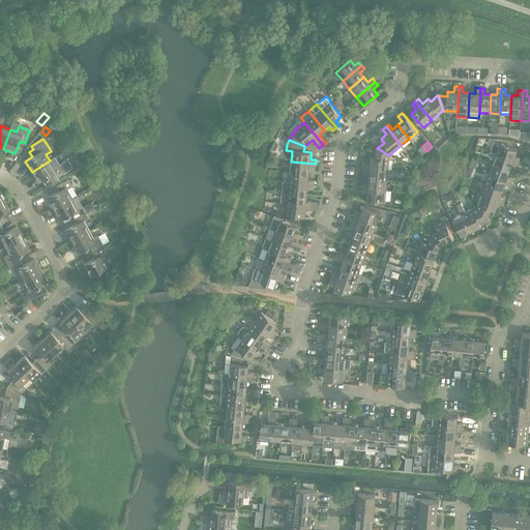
[(490,151),(496,153),(519,162),(521,157),(514,155),(517,149),(499,143),(495,142),(493,143),(490,151)]
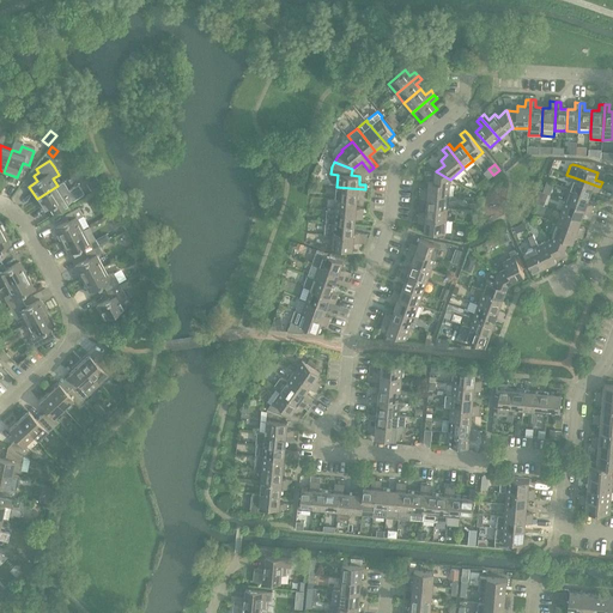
[(422,189),(420,194),(449,196),(450,180),(436,171),(435,182),(429,182),(429,189),(422,189)]
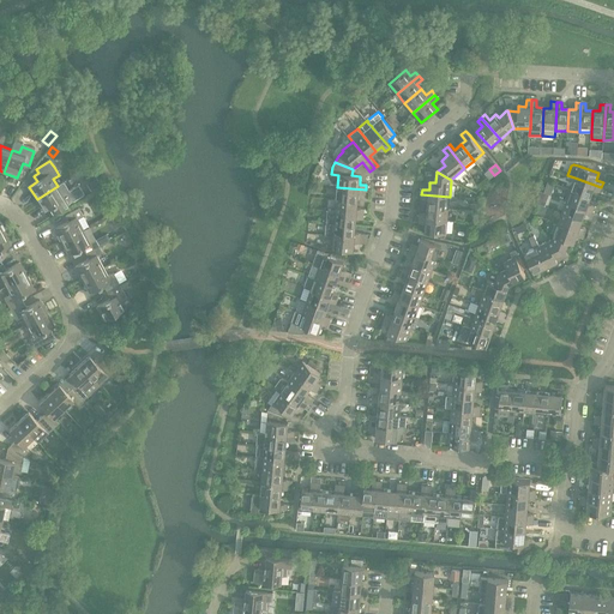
[(96,178),(86,184),(91,191),(101,185),(96,178)]
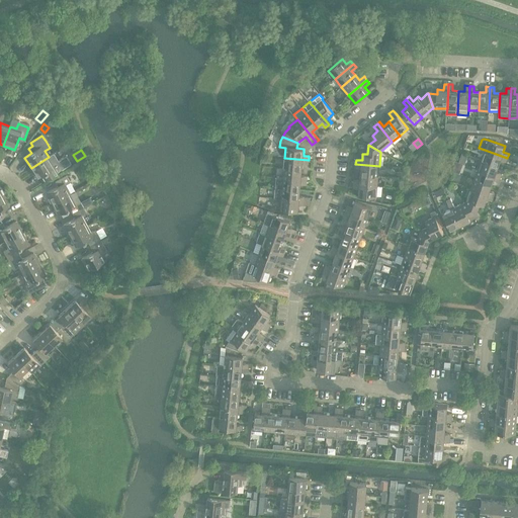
[(485,150),(481,160),(498,166),(500,160),(506,162),(507,158),(485,150)]
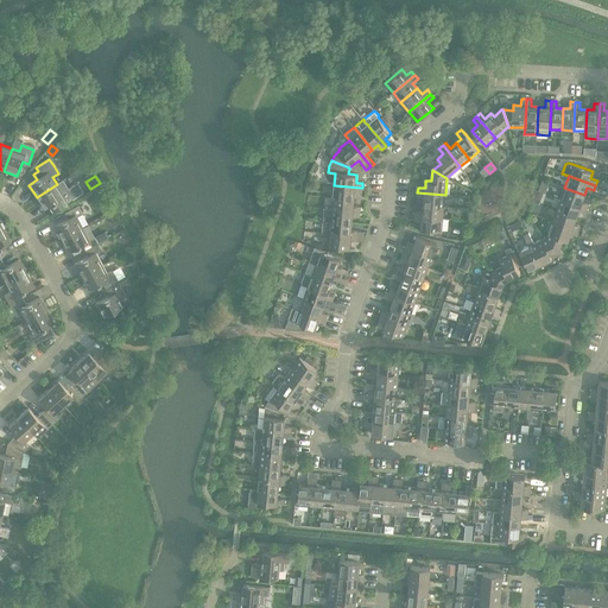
[(37,197),(44,209),(55,202),(58,208),(74,198),(83,191),(77,183),(69,189),(63,181),(57,184),(37,197)]
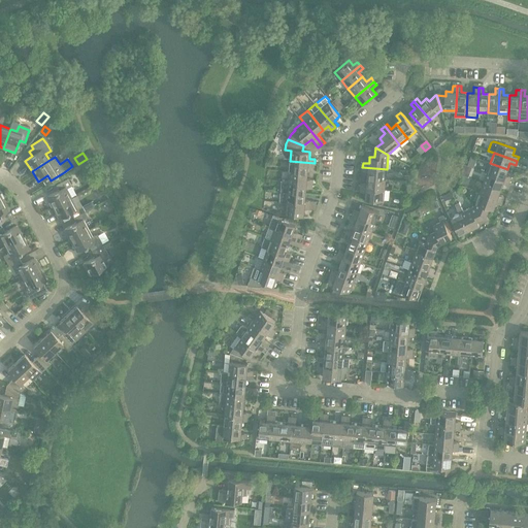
[(290,161),(289,171),(290,171),(307,173),(308,167),(315,168),(315,163),(290,161)]
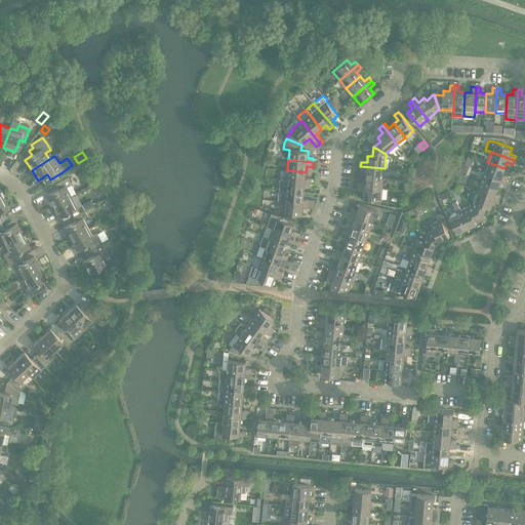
[(487,162),(484,171),(507,179),(509,176),(502,174),(505,168),(487,162)]
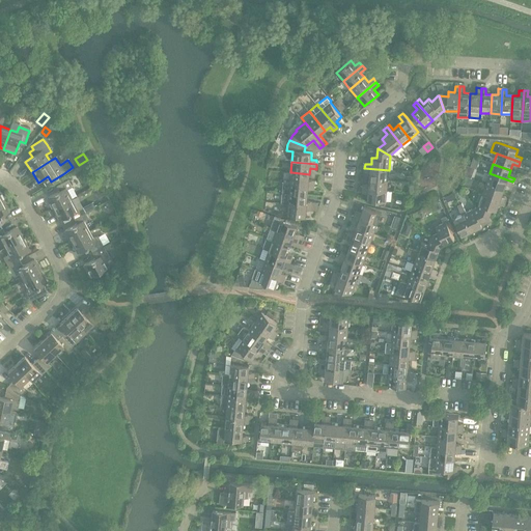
[(90,166),(83,170),(87,178),(94,174),(90,166)]
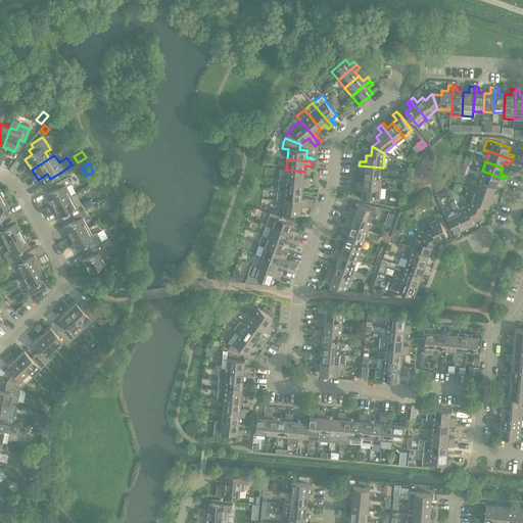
[(365,171),(364,176),(382,178),(383,168),(359,165),(359,170),(365,171)]
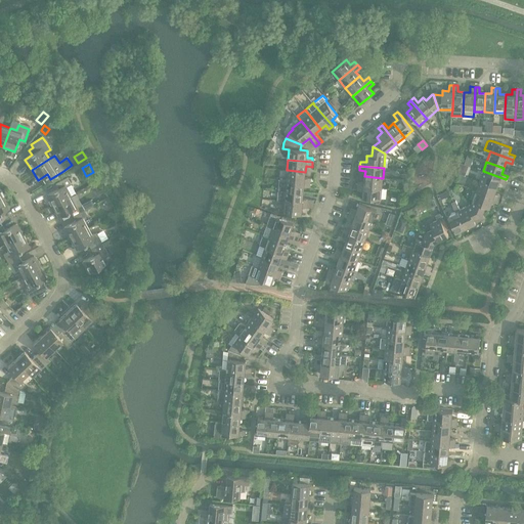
[(287,170),(286,180),(310,182),(311,178),(305,178),(305,172),(288,170),(287,170)]
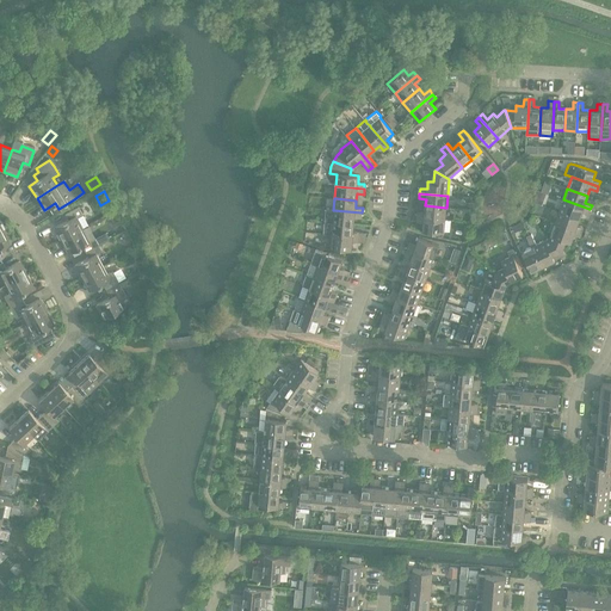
[(563,199),(559,211),(579,218),(581,213),(588,215),(590,209),(563,199)]
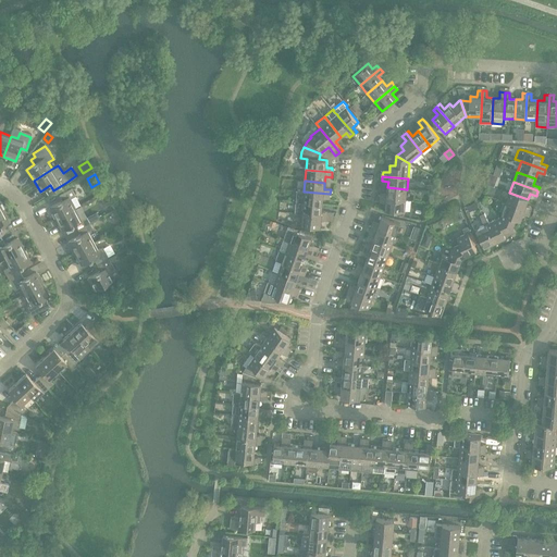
[(381,194),(381,198),(406,200),(407,189),(387,187),(387,194),(381,194)]
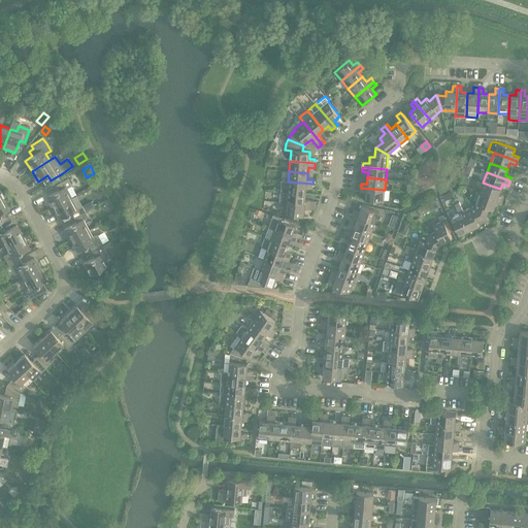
[(47,197),(53,207),(71,198),(71,197),(76,195),(68,178),(56,185),(59,191),(47,197)]
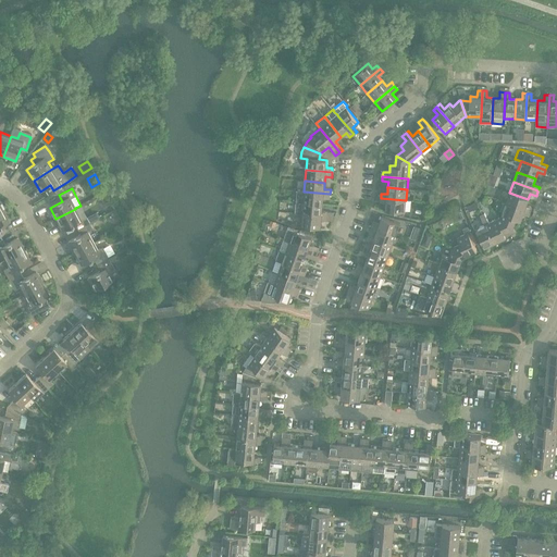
[(297,192),(296,202),(323,205),(323,198),(330,199),(330,194),(304,192),(304,193),(297,192)]
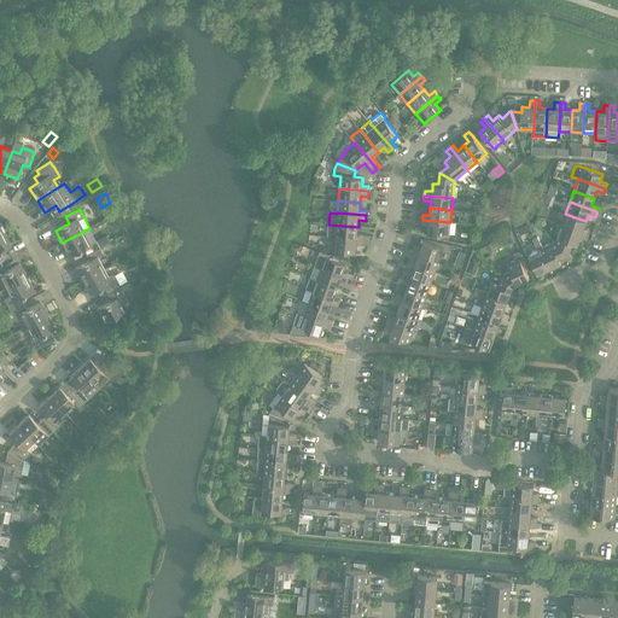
[(565,214),(561,225),(588,235),(590,231),(583,228),(586,221),(565,214)]
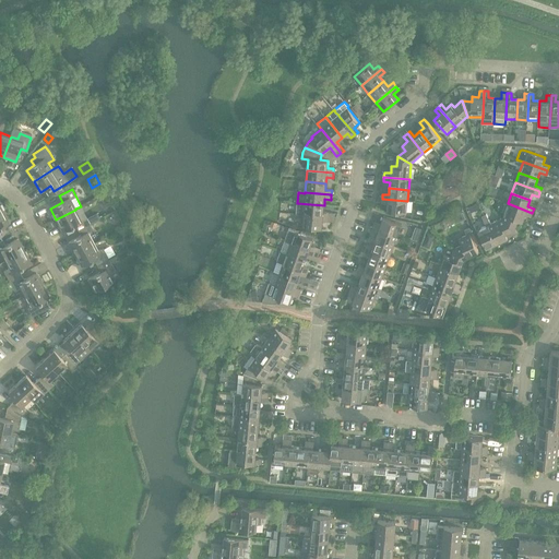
[(406,213),(407,201),(382,199),(381,203),(388,204),(387,211),(406,213)]
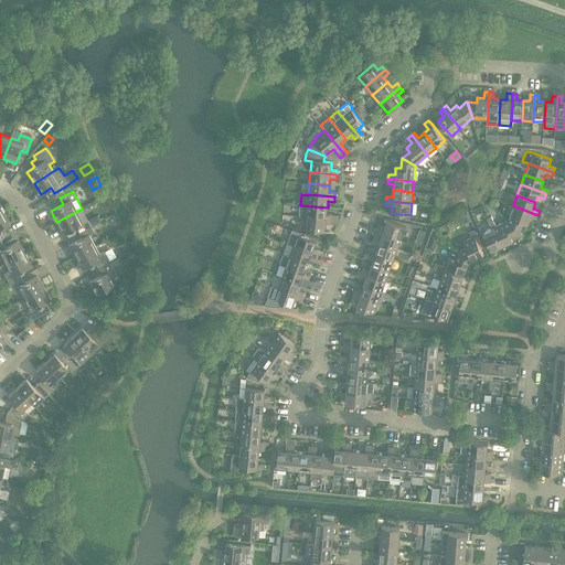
[(299,216),(306,217),(306,216),(332,220),(338,220),(339,215),(327,214),(328,208),(300,205),(299,216)]
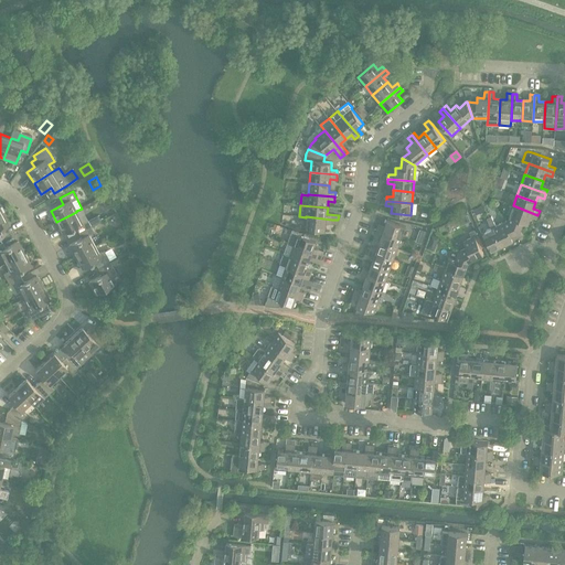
[(513,205),(508,221),(509,221),(520,232),(523,222),(528,224),(531,217),(536,220),(537,215),(513,205)]
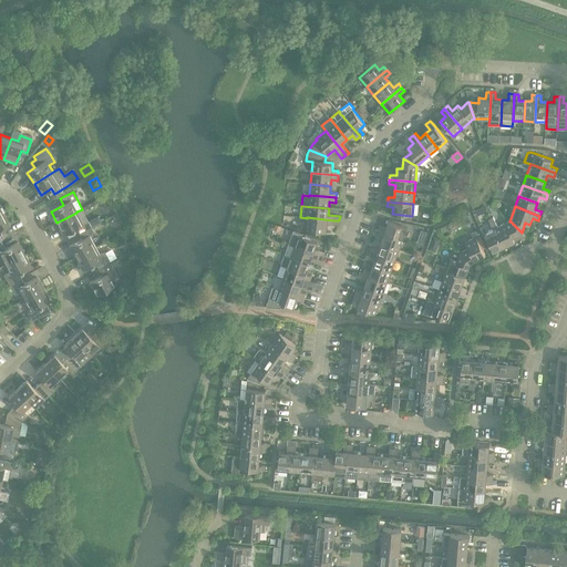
[(76,228),(79,234),(91,227),(89,222),(83,224),(76,213),(57,223),(63,235),(76,228)]
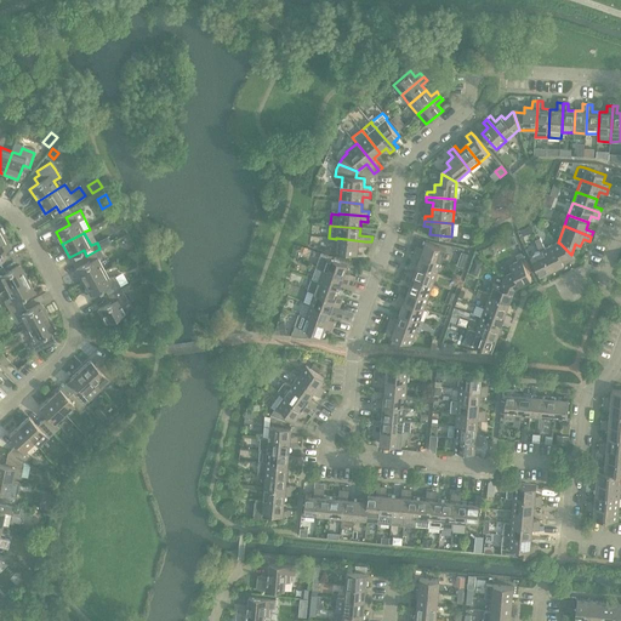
[(10,248),(4,235),(0,237),(0,261),(4,260),(0,254),(10,248)]
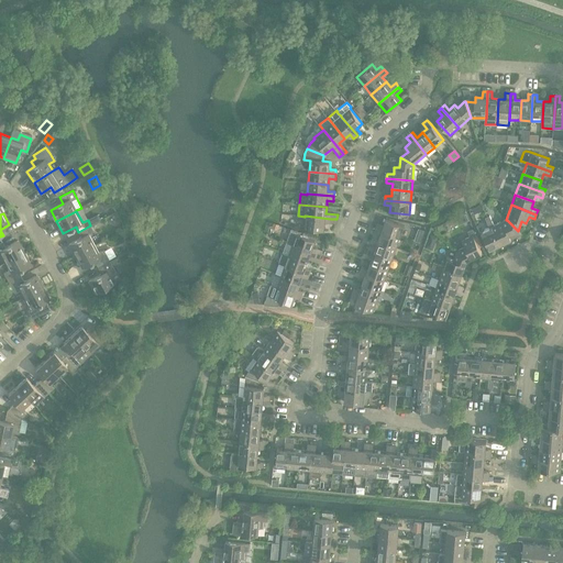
[(337,224),(337,219),(331,219),(305,216),(305,217),(304,228),(324,230),(324,223),(337,224)]
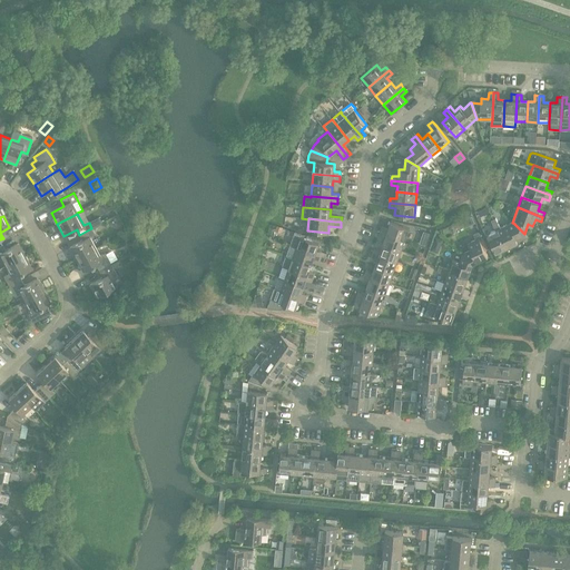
[(382,227),(381,232),(405,241),(410,229),(390,223),(387,229),(382,227)]
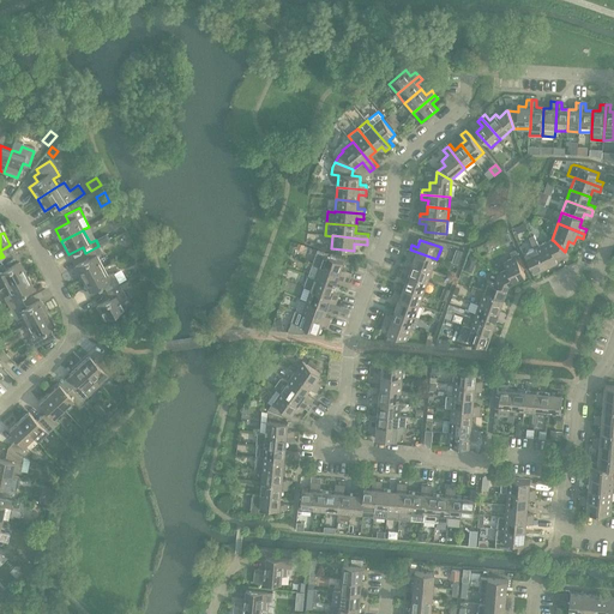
[(536,247),(546,266),(558,262),(570,256),(565,252),(553,240),(552,240),(540,246),(536,247)]
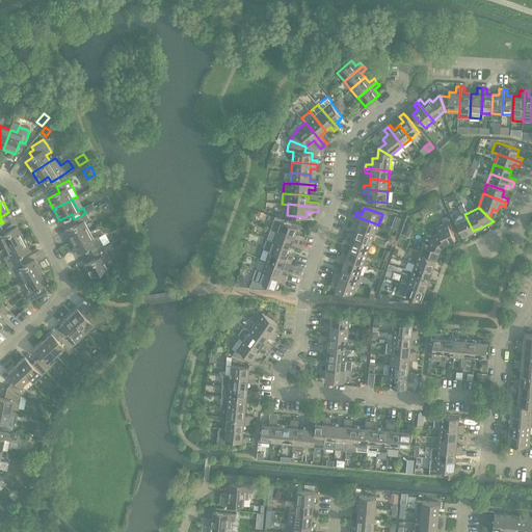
[(462,236),(473,231),(464,214),(468,213),(466,209),(460,211),(462,215),(454,219),(462,236)]
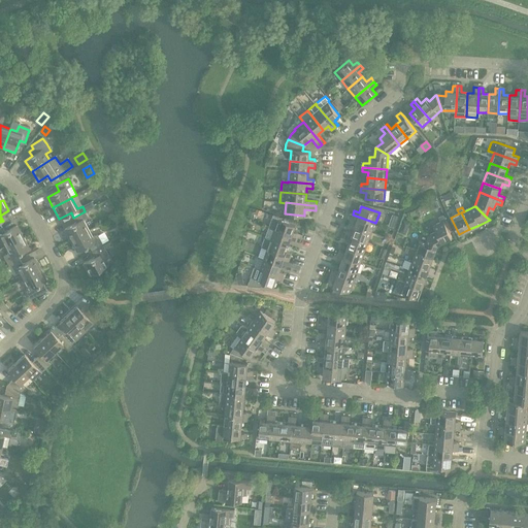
[(65,229),(70,240),(89,230),(84,220),(88,217),(85,211),(73,218),(76,223),(65,229)]
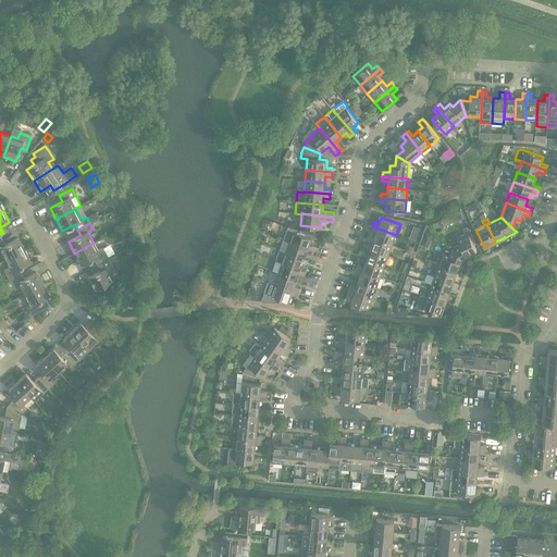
[(283,240),(289,243),(289,242),(313,250),(316,247),(309,245),(313,234),(305,231),(295,229),(287,226),(283,240)]
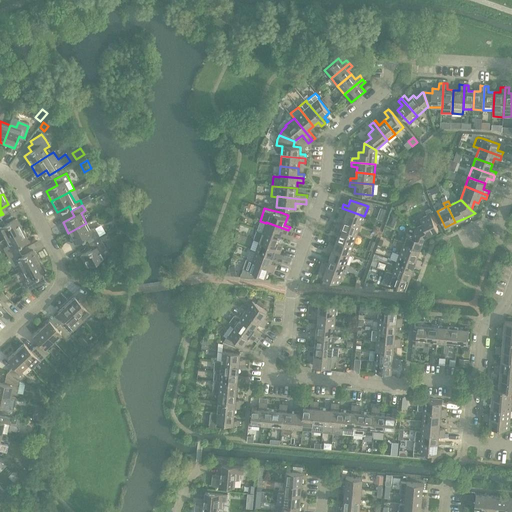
[(345,214),(343,219),(344,219),(360,225),(361,225),(364,216),(342,208),(340,212),(345,214)]
